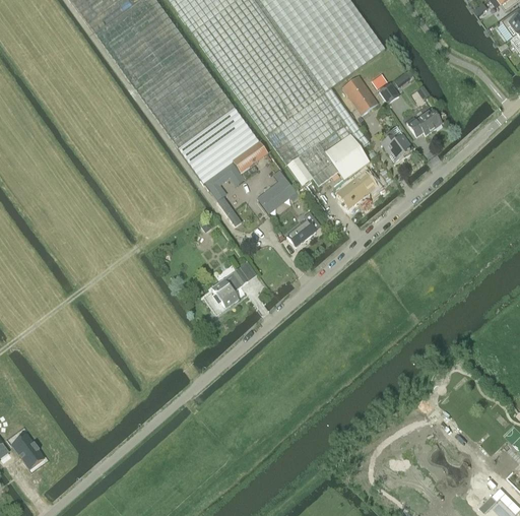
[(71,0),(169,135),(170,137),(178,147),(184,157),(195,172),(201,180),(203,182),(204,181),(232,159),(259,141),(172,20),(156,0),(71,0)]
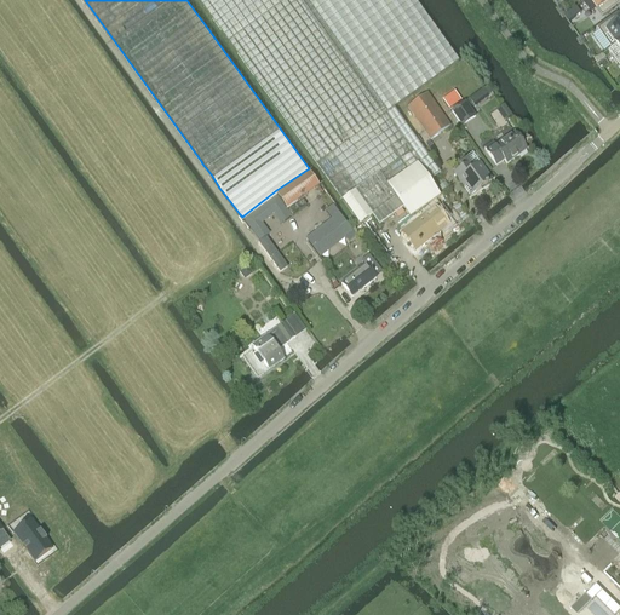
[(201,0),(205,5),(216,19),(233,44),(248,67),(263,86),(277,107),(290,125),(342,196),(408,149),(300,0),(201,0)]
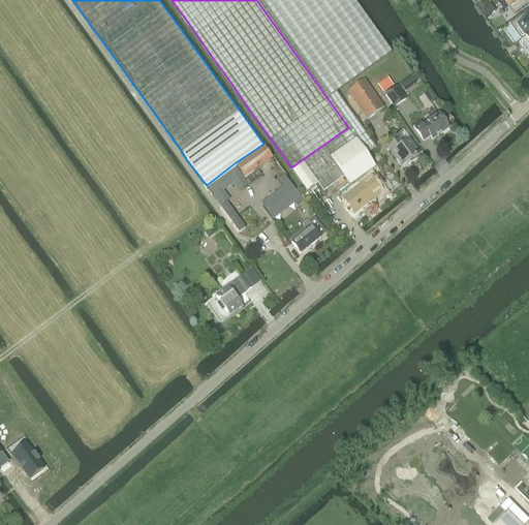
[(256,0),(348,127),(355,137),(366,151),(370,148),(375,144),(336,89),(392,50),(355,0),(256,0)]
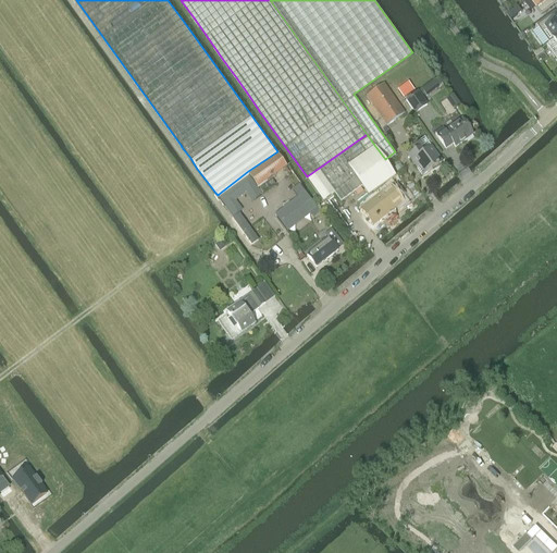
[(533,0),(541,11),(555,0),(533,0)]
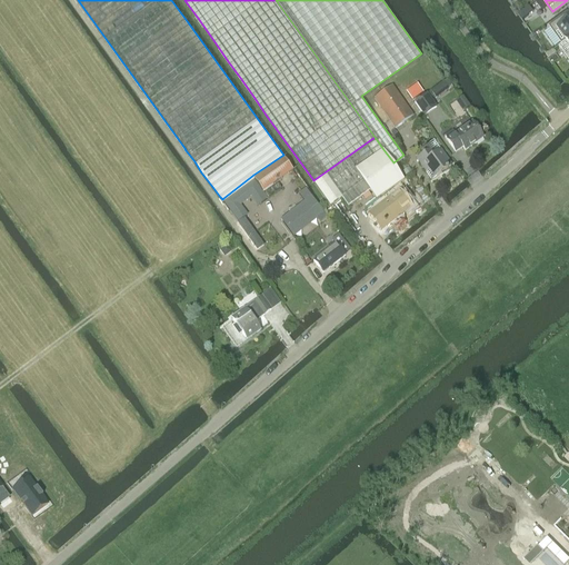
[(523,7),(518,10),(522,17),(528,12),(523,7)]
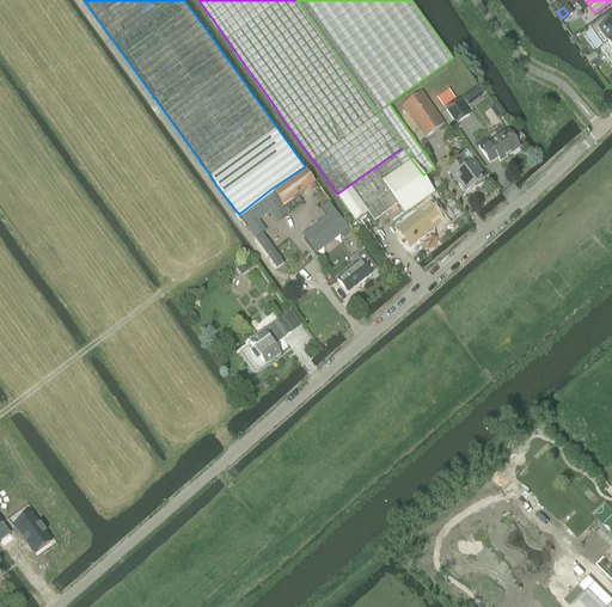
[(604,43),(609,40),(611,37),(611,7),(591,24),(604,43)]
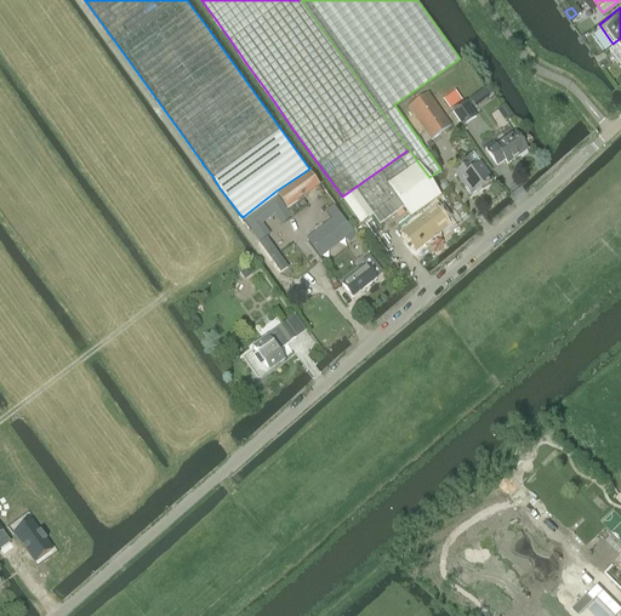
[(456,87),(444,96),(449,104),(461,96),(456,87)]
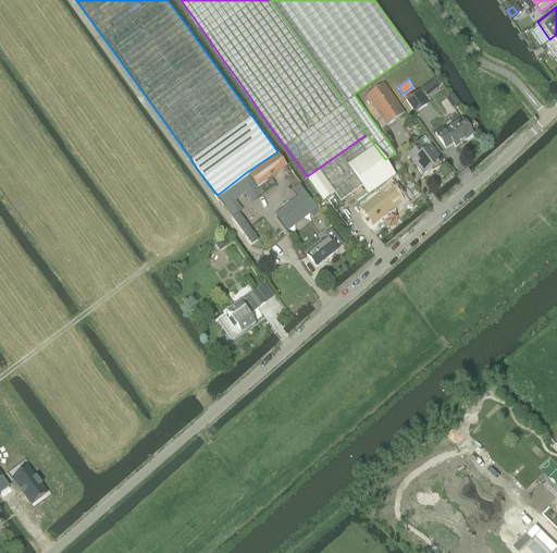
[(367,93),(387,122),(405,109),(384,80),(367,93)]
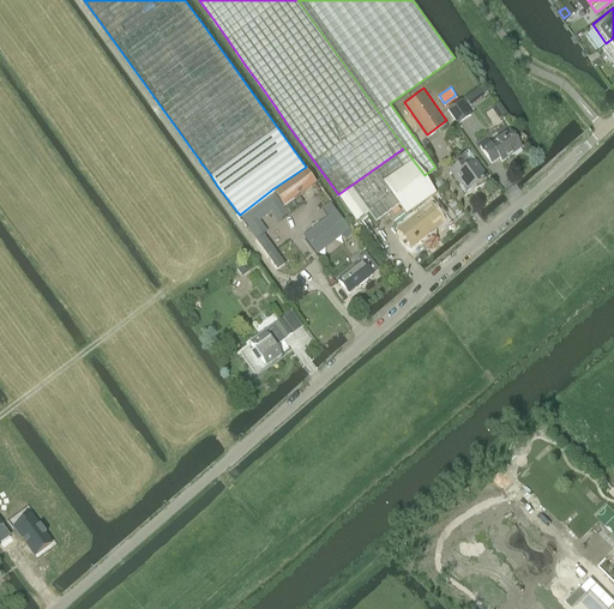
[(464,92),(470,101),(475,96),(470,89),(464,92)]
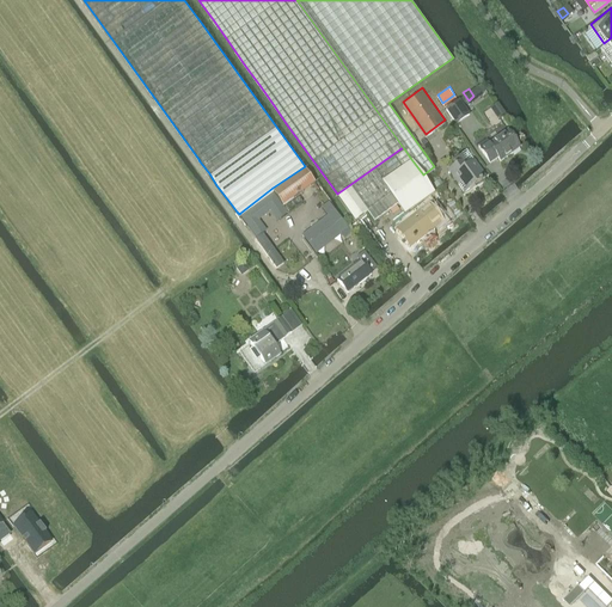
[(445,105),(456,121),(470,111),(459,96),(445,105)]
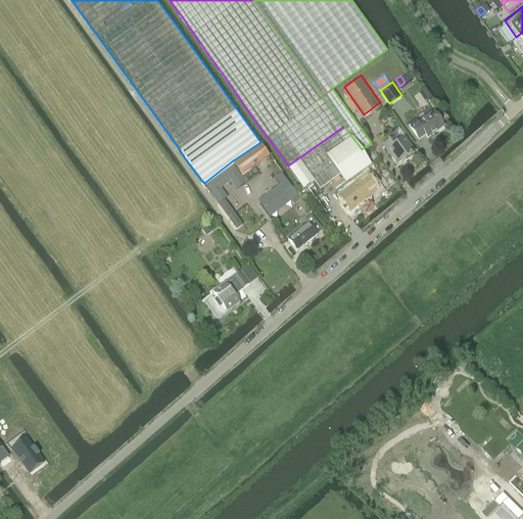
[(425,99),(431,94),(432,94),(425,85),(418,89),(425,99)]
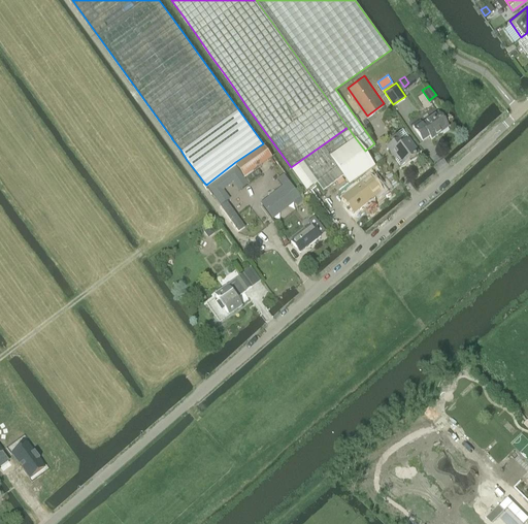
[(432,136),(449,125),(438,109),(422,121),(420,119),(413,124),(423,137),(429,133),(432,136)]
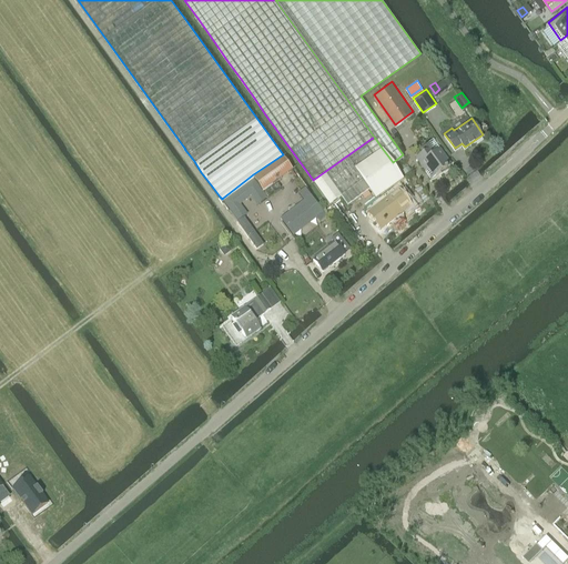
[(374,137),(313,180),(328,202),(341,193),(347,202),(369,187),(355,168),(382,148),(374,137)]
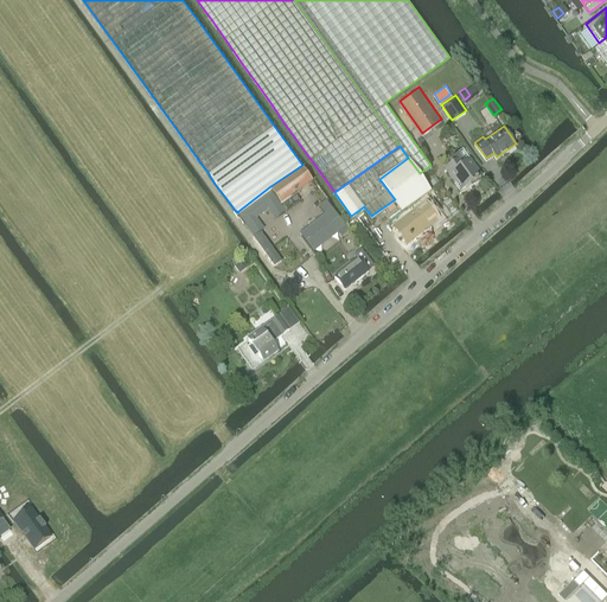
[(454,179),(460,175),(466,184),(481,173),(470,157),(461,162),(458,157),(445,166),(454,179)]
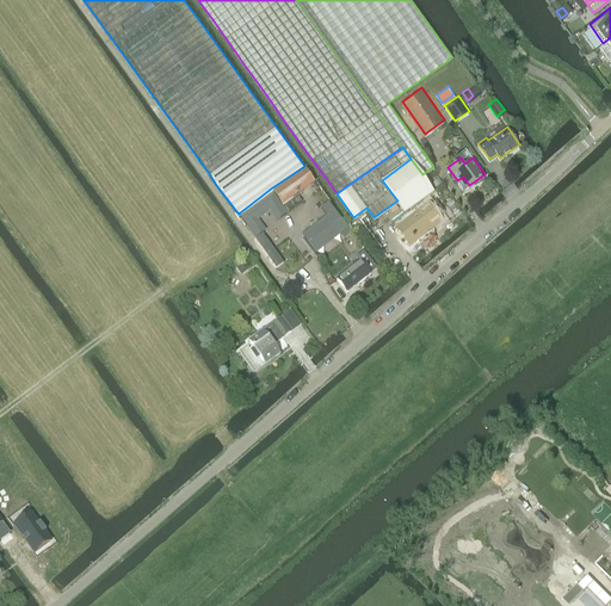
[(411,159),(382,180),(397,201),(405,211),(433,190),(423,174),(411,159)]
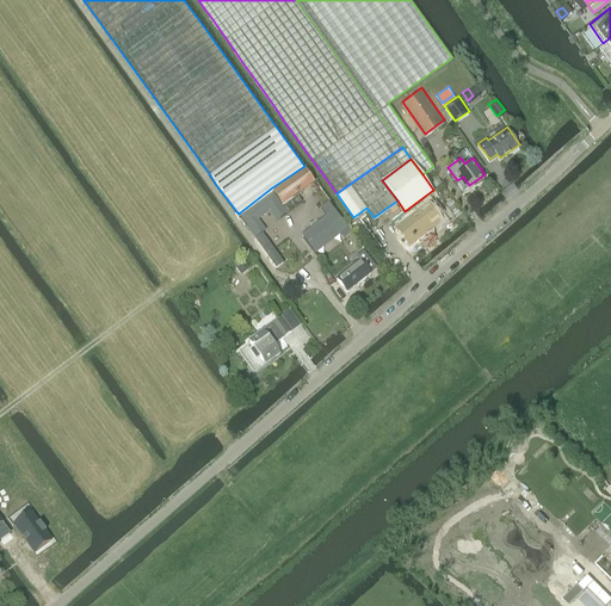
[(304,166),(272,187),(283,203),(288,198),(314,180),(304,166)]
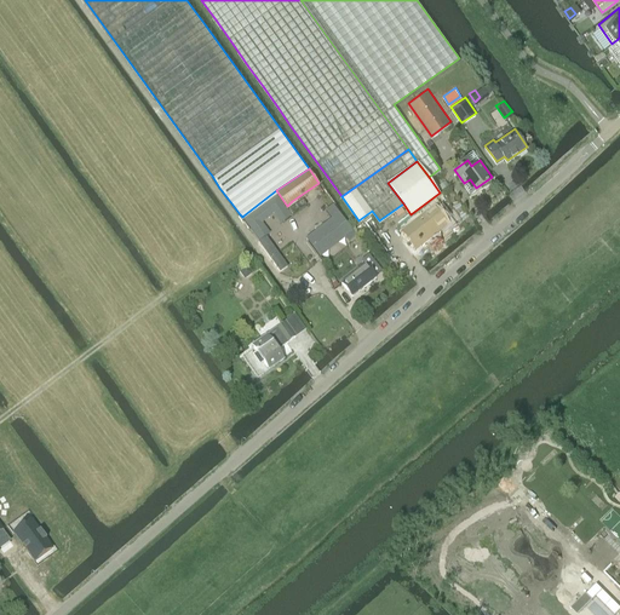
[(276,190),(244,216),(258,235),(267,229),(258,217),(275,205),(283,218),(292,212),(287,206),(276,190)]
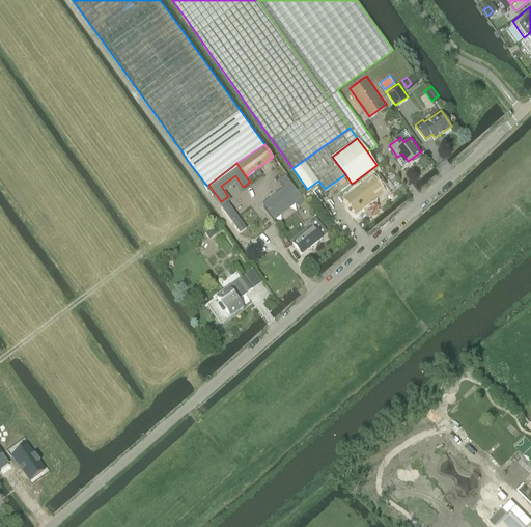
[(285,186),(263,202),(274,216),(296,199),(299,203),(304,199),(285,173),(280,177),(285,186)]
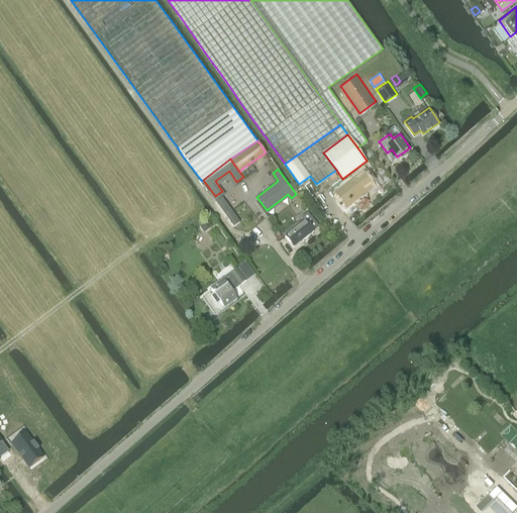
[(350,200),(364,190),(353,177),(348,180),(345,182),(347,184),(341,189),(350,200)]
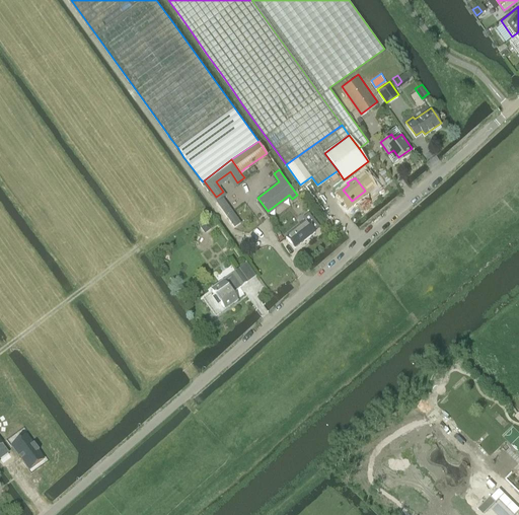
[(216,200),(234,225),(240,220),(222,195),(216,200)]
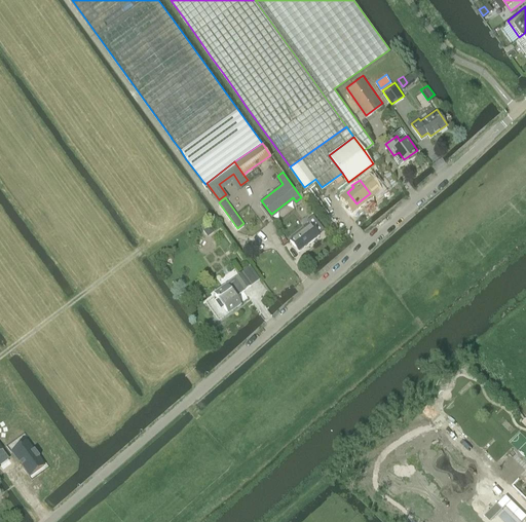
[(290,237),(299,249),(320,232),(317,231),(323,227),(312,214),(307,218),(310,222),(290,237)]
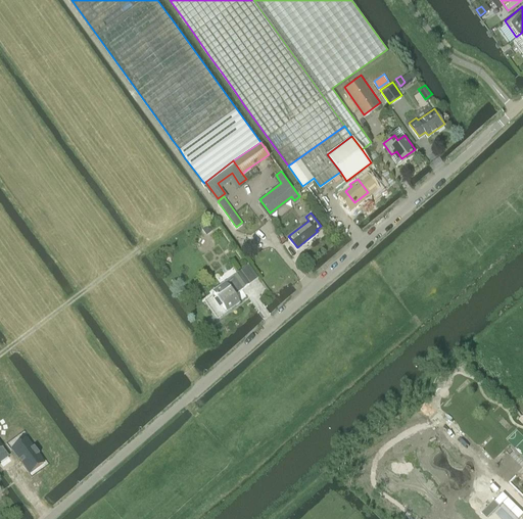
[(207,220),(200,225),(204,231),(207,231),(212,227),(207,220)]
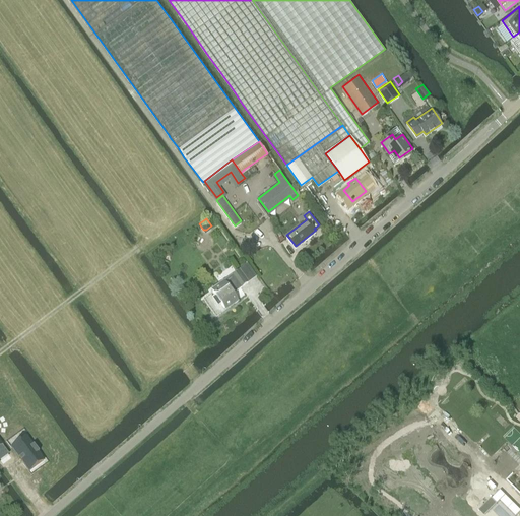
[(238,298),(233,291),(248,279),(239,267),(232,272),(224,278),(224,277),(211,286),(215,293),(212,296),(217,303),(221,301),(225,307),(238,298)]
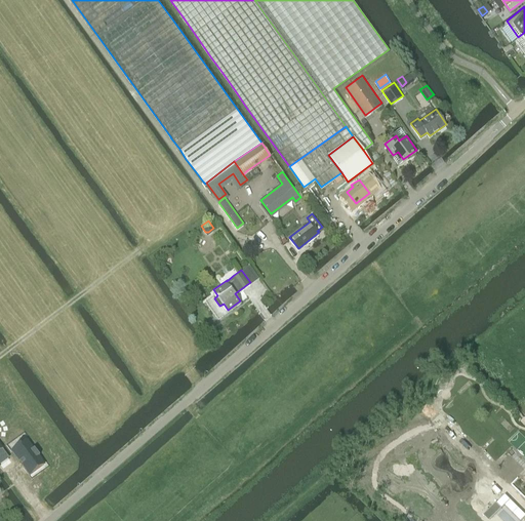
[(27,438),(11,448),(29,472),(43,462),(27,438)]
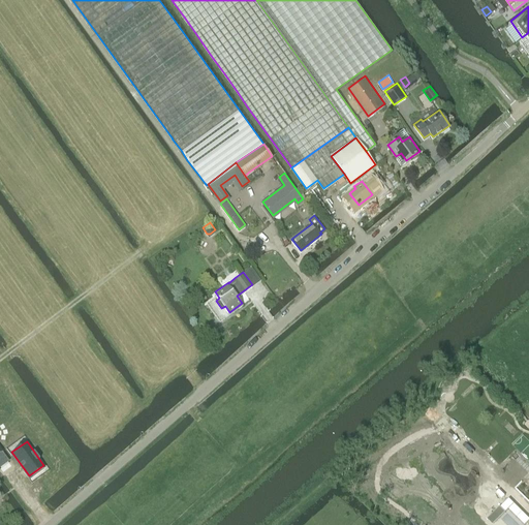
[(528,515),(508,495),(487,517),(489,516),(494,520),(505,508),(505,510),(508,506),(524,523),(528,518),(528,515)]
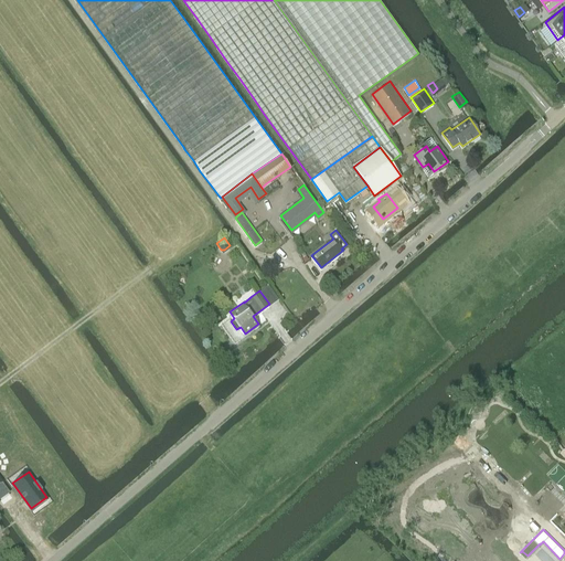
All buildings are outlined.
